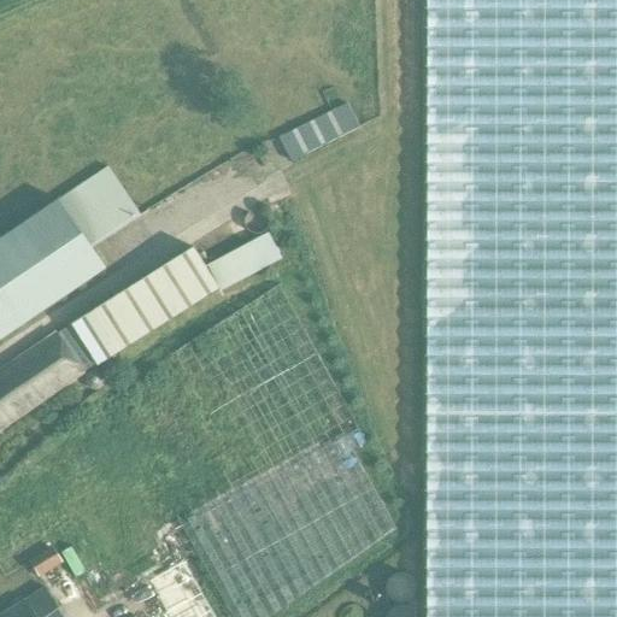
[(616,616),(616,0),(427,0),(425,616),(616,616)]
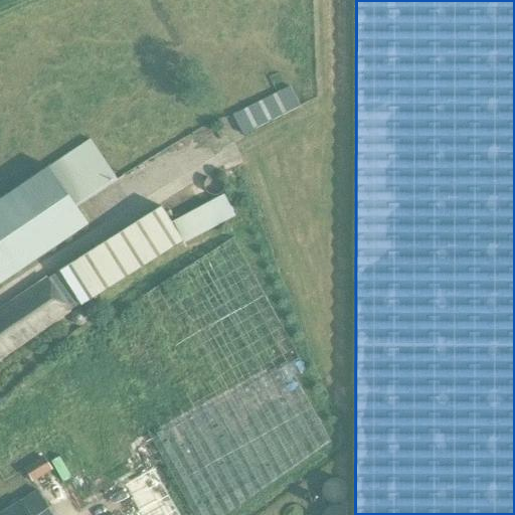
[(243,135),(300,107),(290,88),(273,97),(272,96),(241,111),(241,112),(233,116),(243,135)]
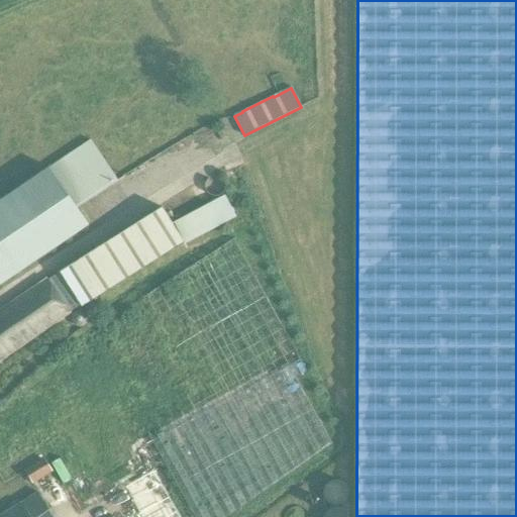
[(76,208),(118,181),(90,140),(49,169),(0,201),(0,284),(88,225),(76,208)]
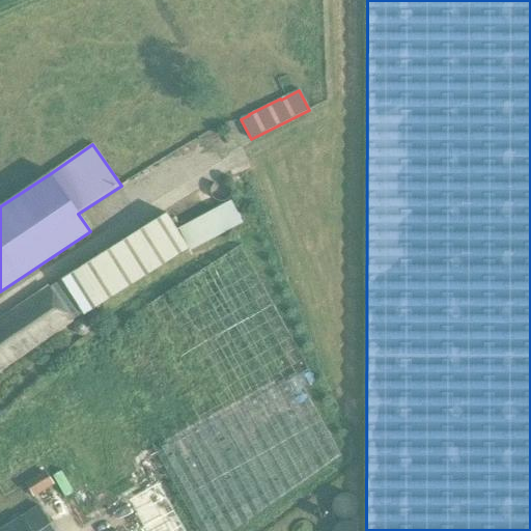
[(83,314),(189,248),(190,250),(243,222),(231,201),(176,229),(166,213),(61,279),(83,314)]
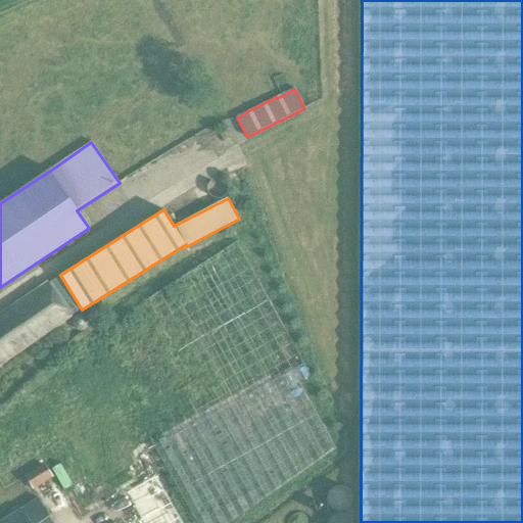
[(0,363),(69,315),(47,282),(0,315),(0,363)]
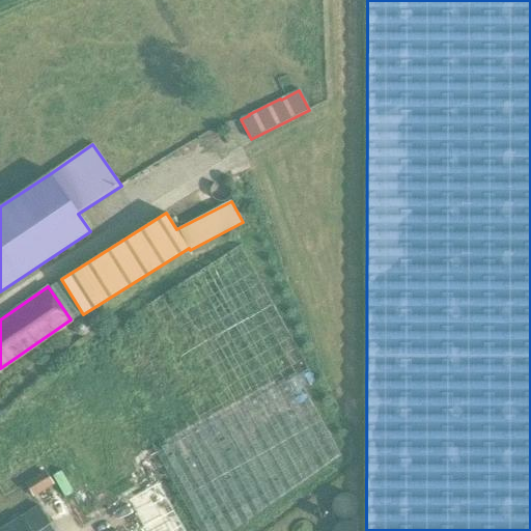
[(99,399),(55,426),(75,457),(118,431),(99,399)]
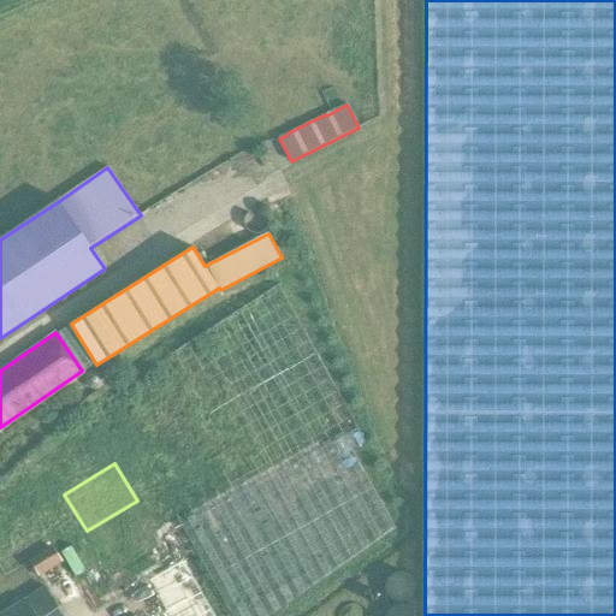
[(213,615),(183,561),(149,580),(169,615),(213,615)]
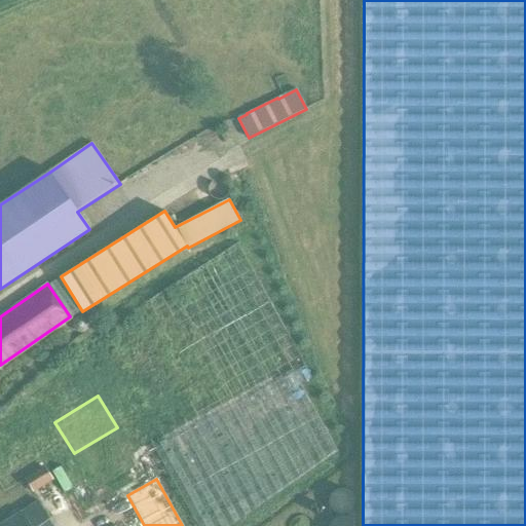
[(53,525),(38,501),(0,525),(53,525)]
